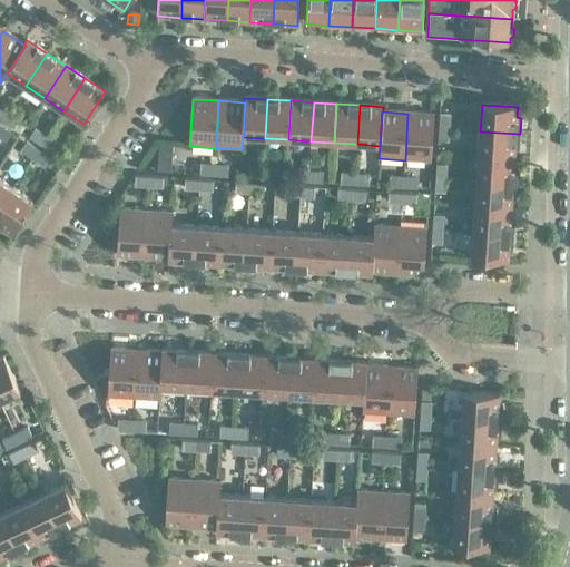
[(2,120),(15,128),(20,120),(8,113),(2,120)]
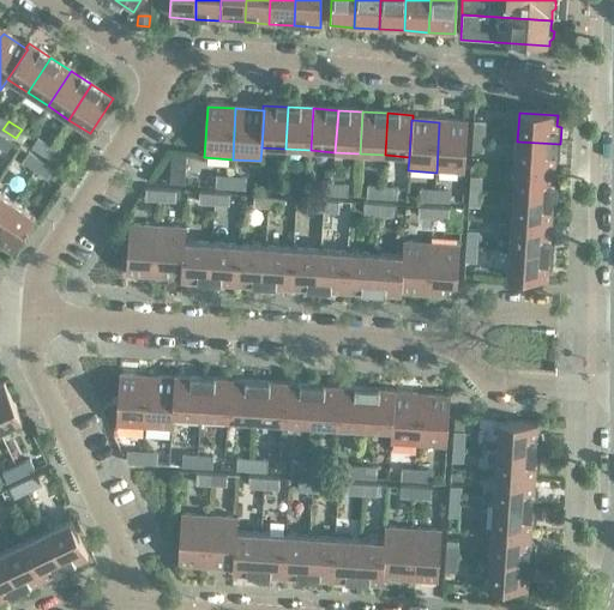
[(468,124),(439,122),(437,173),(464,174),(468,124)]
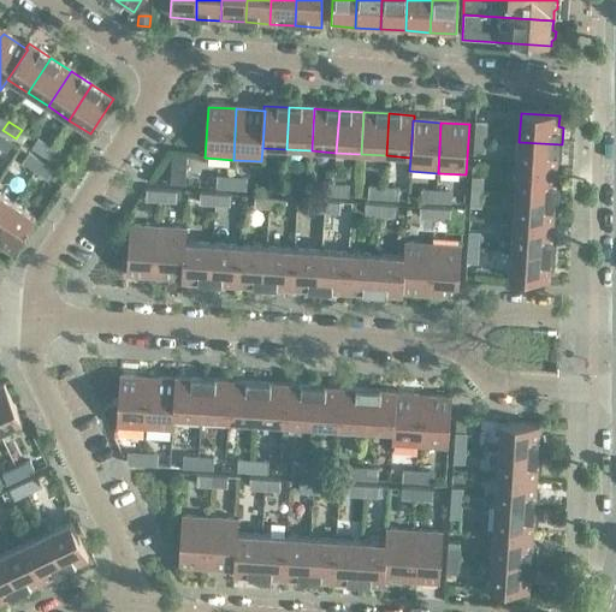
[(486,124),(475,123),(474,138),(485,140),(486,124)]
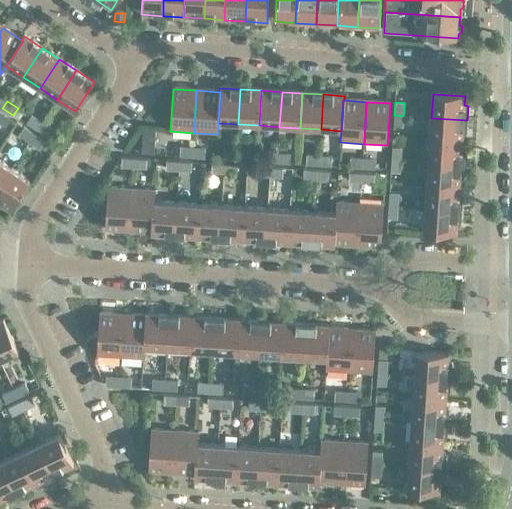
[(0,113),(0,124),(5,127),(10,120),(0,113)]
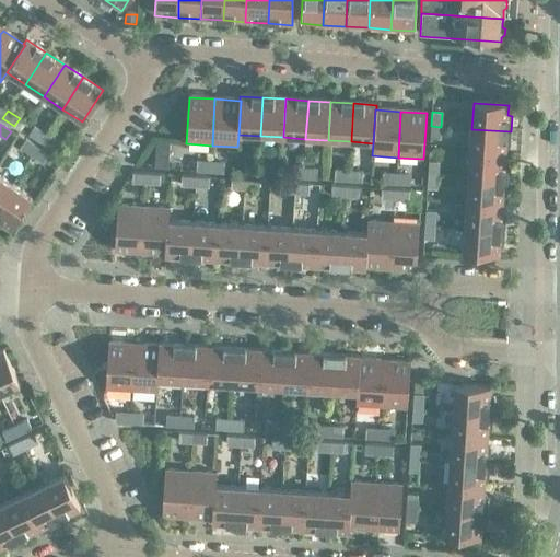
[(440,140),(441,127),(431,126),(430,140),(440,140)]
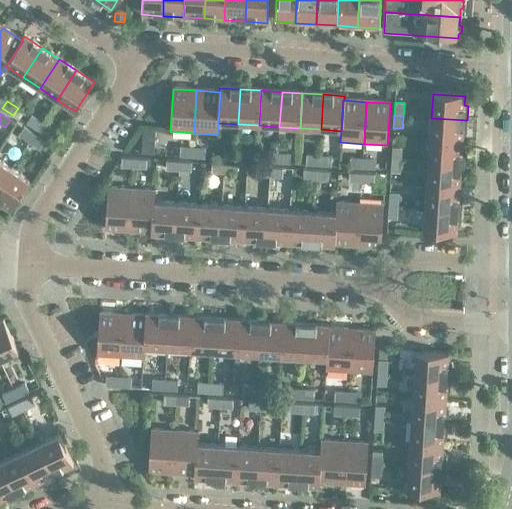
[(37,131),(42,123),(31,116),(26,124),(37,131)]
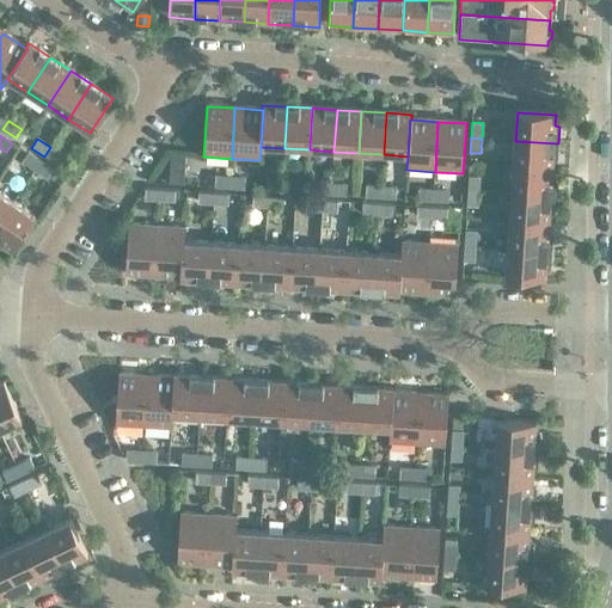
[(557,161),(558,143),(515,141),(513,169),(552,171),(552,160),(557,161)]
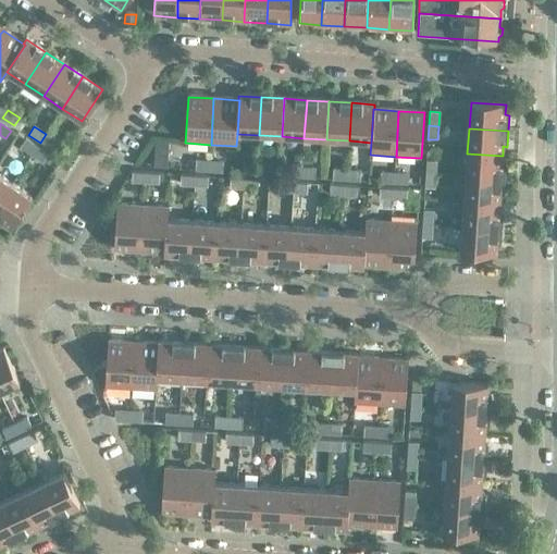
[(40,143),(52,150),(58,142),(46,134),(40,143)]
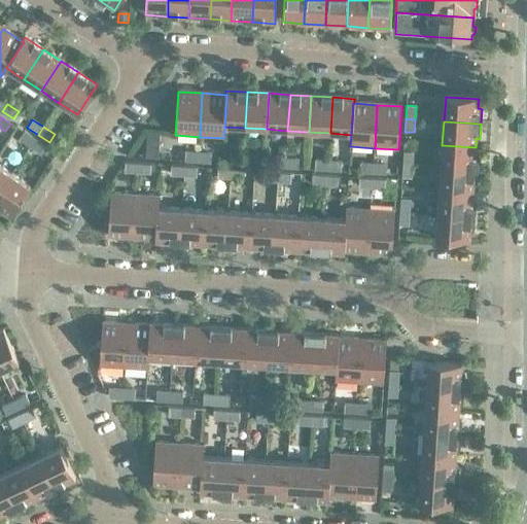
[(30,147),(35,139),(24,132),(19,140),(30,147)]
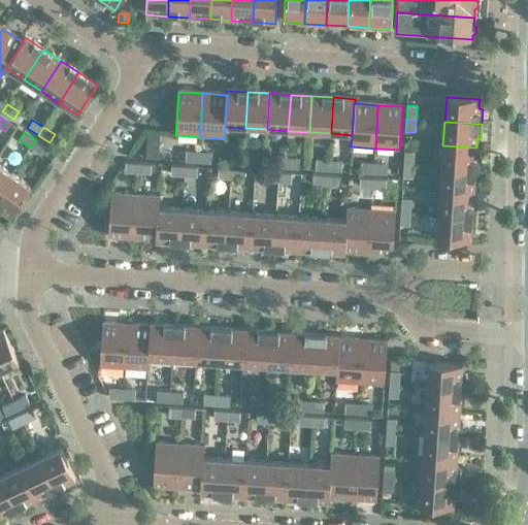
[(159,161),(160,136),(146,135),(145,161),(159,161)]
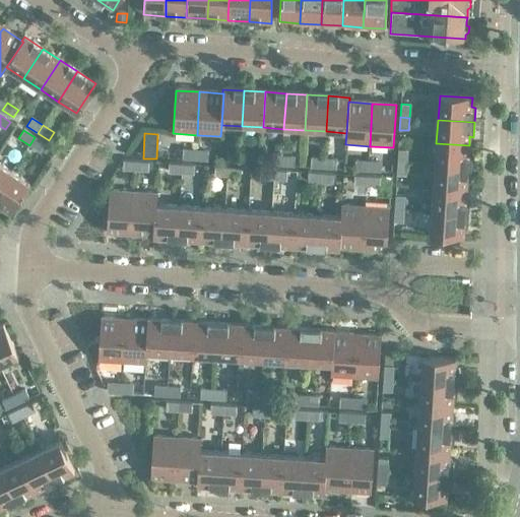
[(41,152),(46,144),(35,137),(29,145),(41,152)]
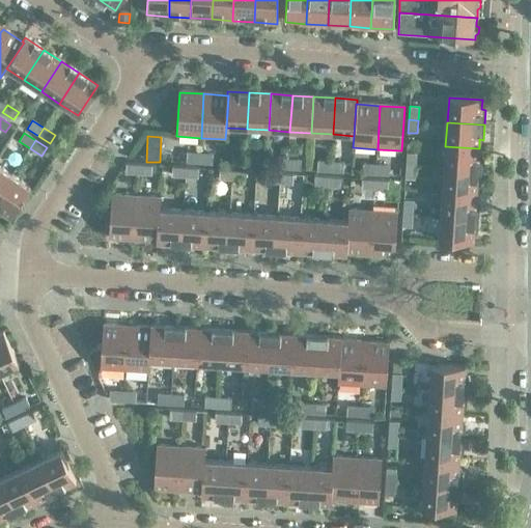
[(478,157),(479,148),(445,146),(444,169),(481,172),(482,157),(478,157)]
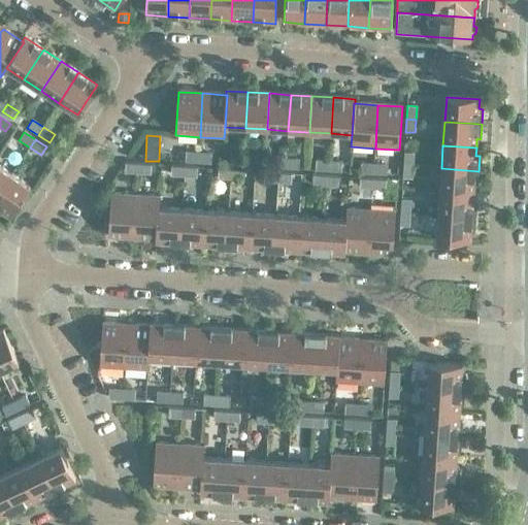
[(414,154),(404,153),(403,166),(413,167),(414,154)]
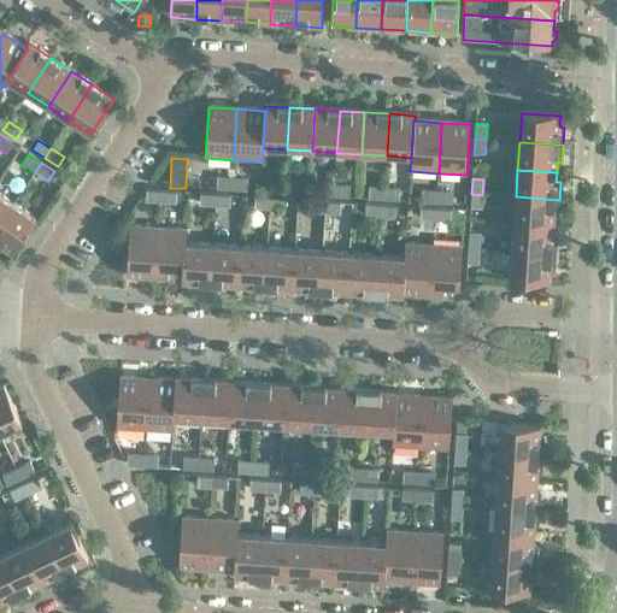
[(231,192),(233,181),(217,180),(216,190),(231,192)]
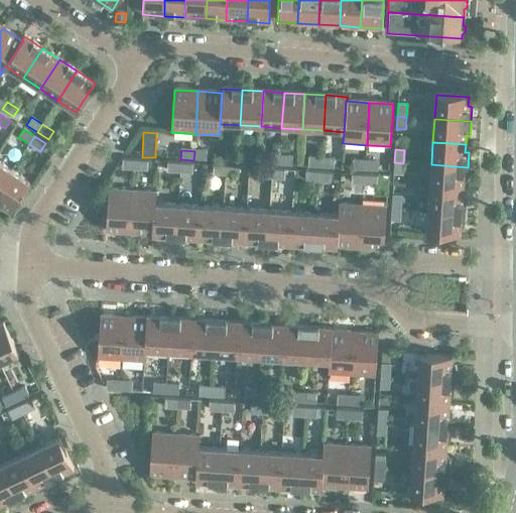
[(207,152),(195,151),(194,160),(207,161),(207,152)]
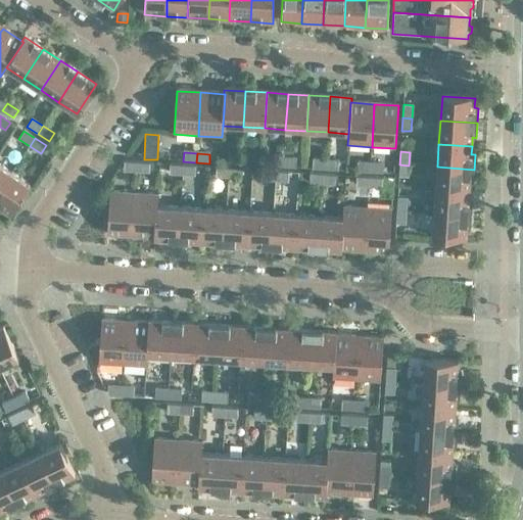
[(228,155),(228,164),(241,166),(241,156),(228,155)]
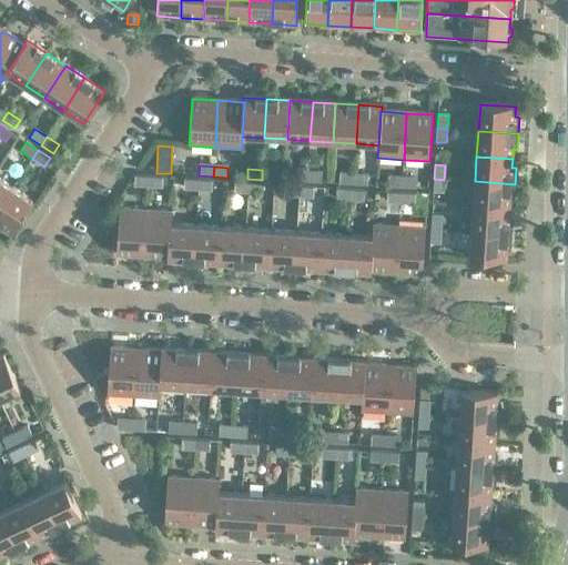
[(276,170),(262,170),(262,180),(275,180),(276,170)]
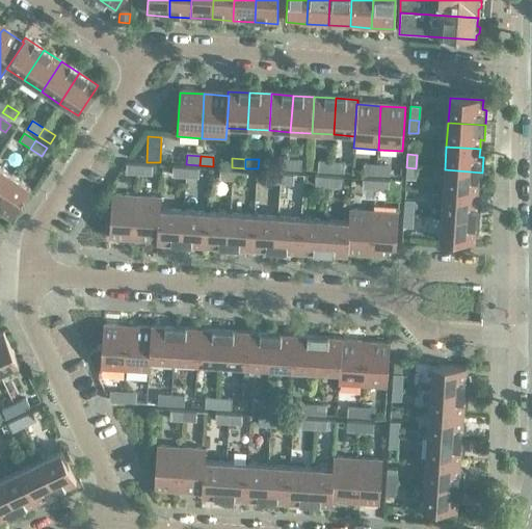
[(275,160),(274,169),(288,170),(288,161),(275,160)]
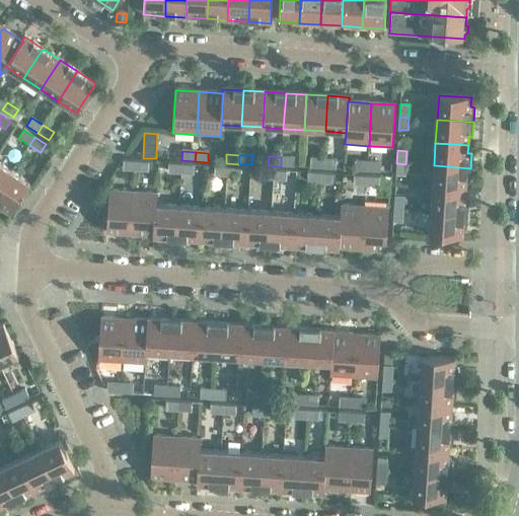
[(294,158),(281,157),(281,166),(294,167),(294,158)]
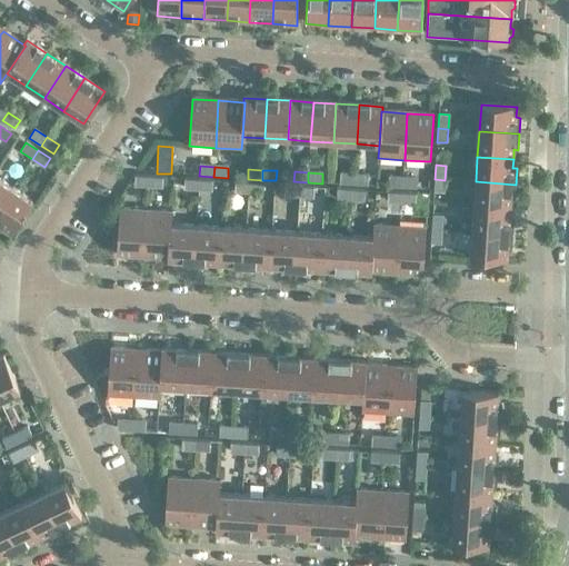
[(340,175),(339,185),(353,186),(355,176),(340,175)]
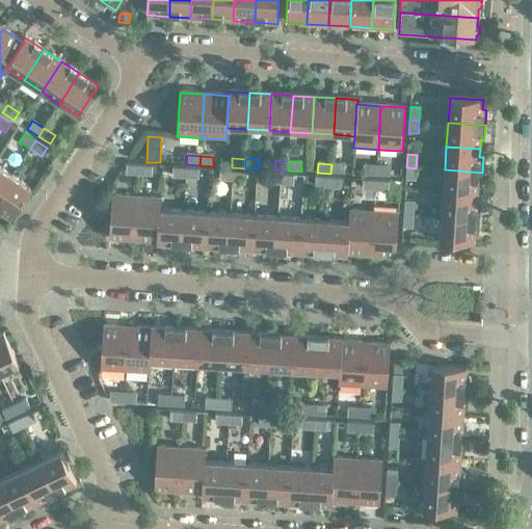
[(344,165),(331,164),(330,174),(344,175),(344,165)]
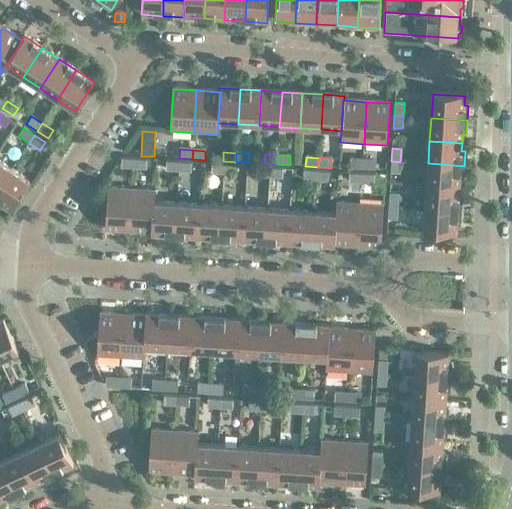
[(134,160),(121,159),(121,168),(134,169),(134,160)]
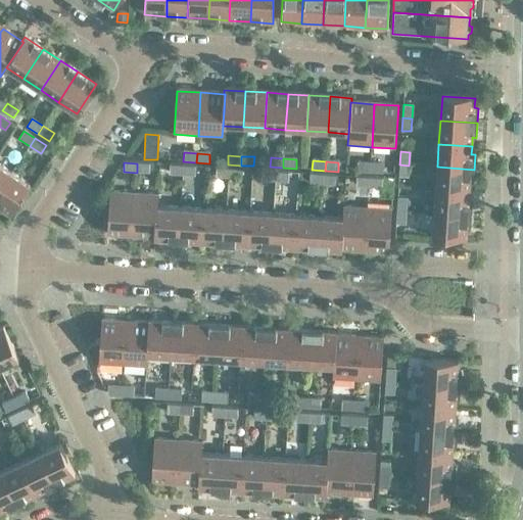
[(149,174),(150,164),(137,163),(137,173),(149,174)]
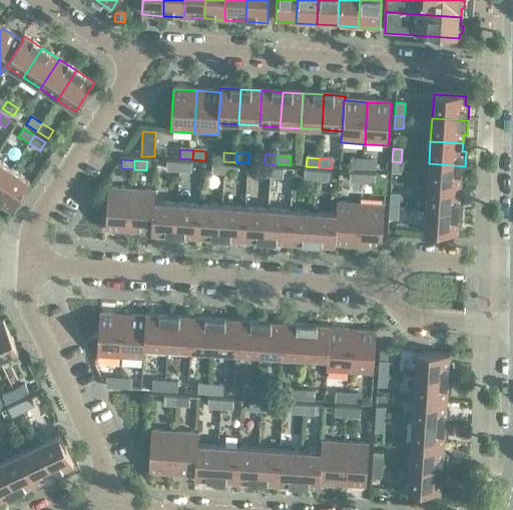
[(363,170),(364,161),(351,160),(350,169),(363,170)]
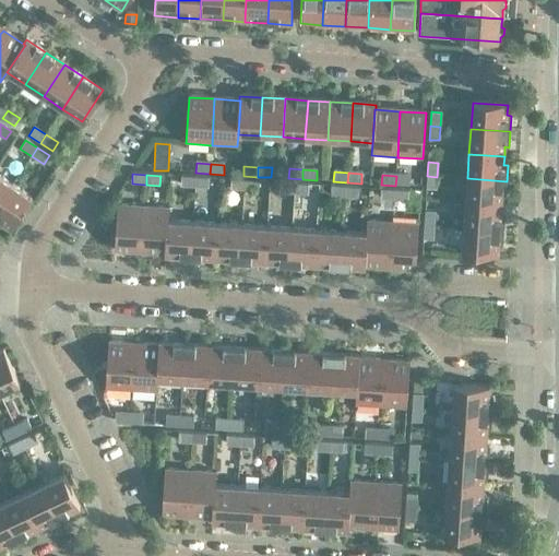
[(395,186),(409,187),(409,177),(396,176),(395,186)]
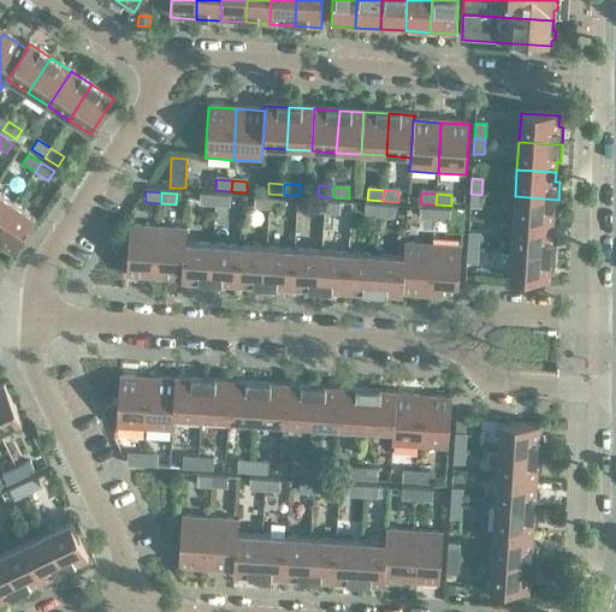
[(480,209),(481,195),(471,194),(471,209),(480,209)]
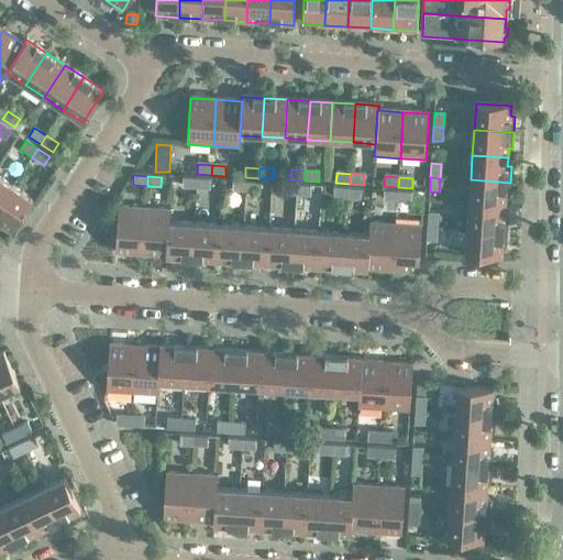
[(197,179),(183,178),(183,188),(196,189),(197,179)]
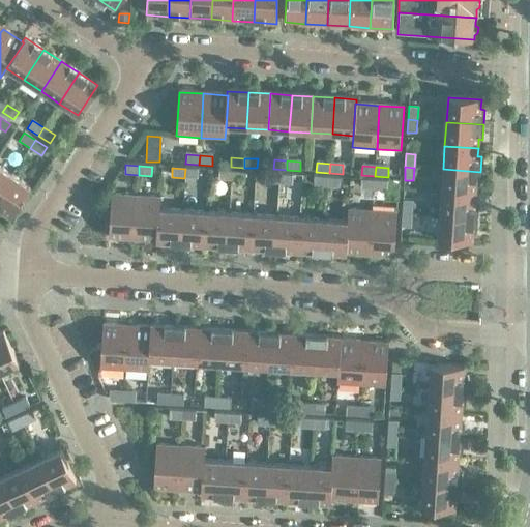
[(0,195),(11,177),(0,169),(0,195)]
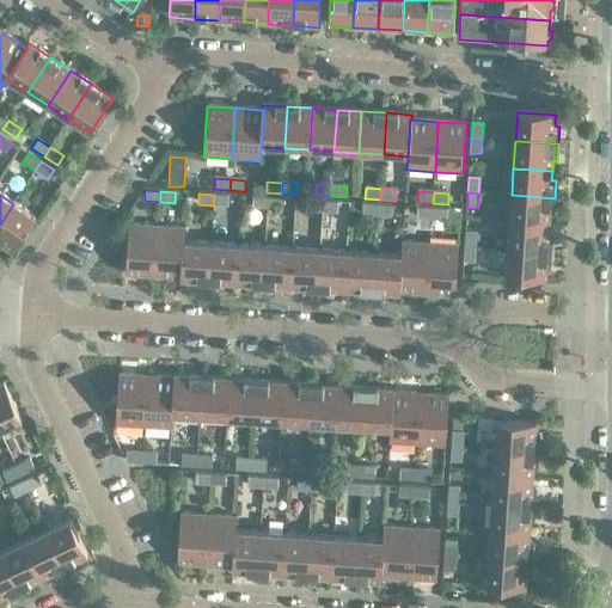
[(228,206),(228,195),(214,195),(213,206),(228,206)]
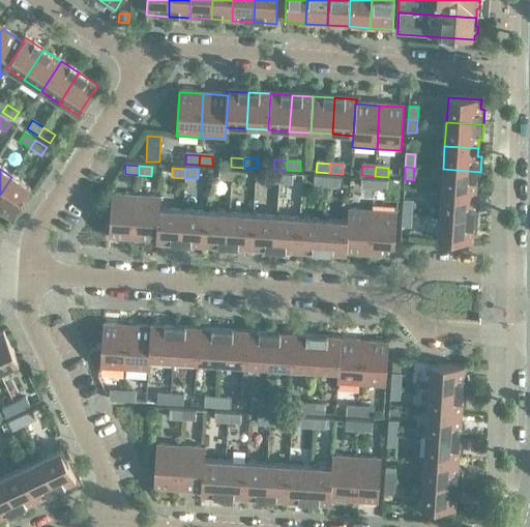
[(479,186),(480,172),(443,169),(442,193),(475,196),(475,186),(479,186)]
